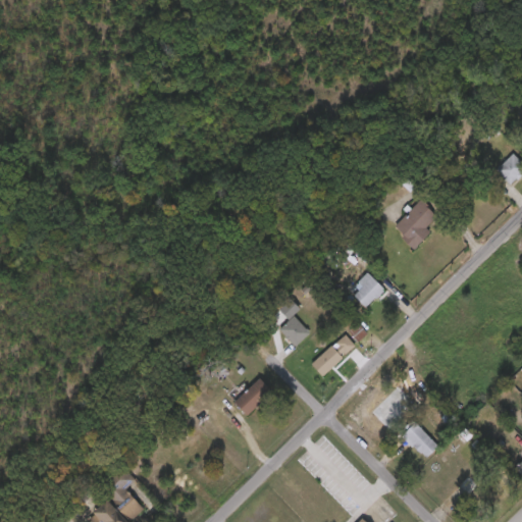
[(521,174),(511,186),(497,171),(513,155),(521,163),(521,174)]
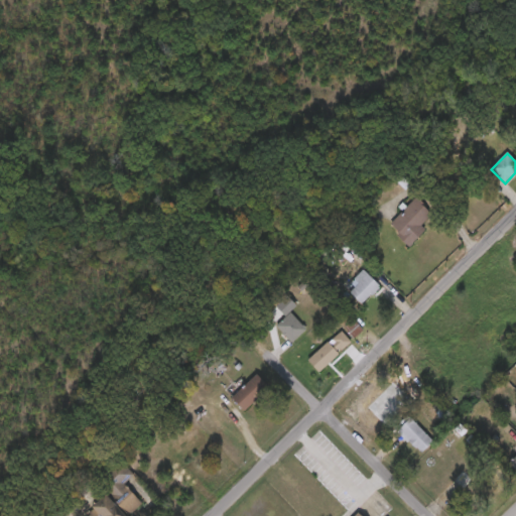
[(409,246),(389,226),(415,200),(431,216),(421,226),(425,230),(409,246)]
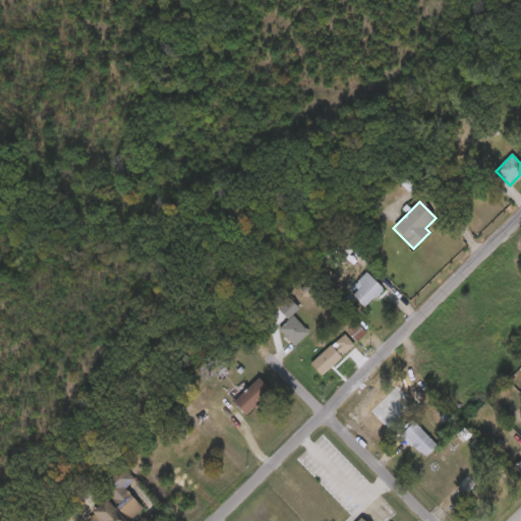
[(383,290),(364,308),(352,295),(370,278),(383,290)]
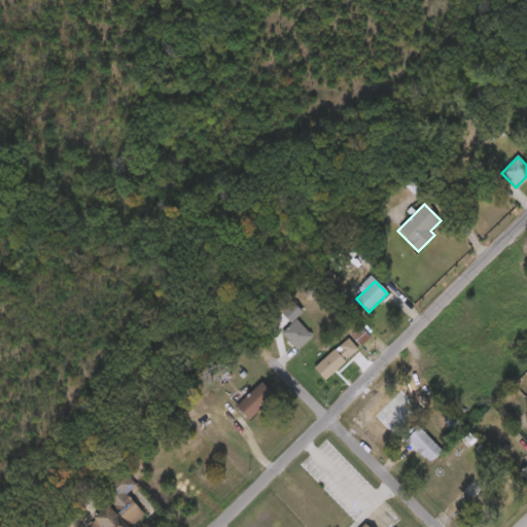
[(299,350),(282,334),(295,319),(313,337),(299,350)]
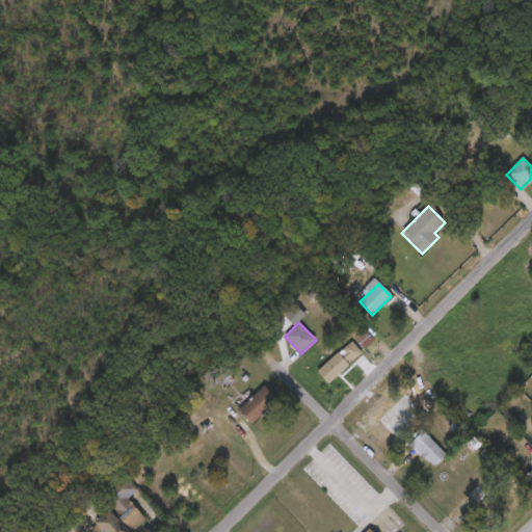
[(362,351),(329,383),(318,373),(350,341),(362,351)]
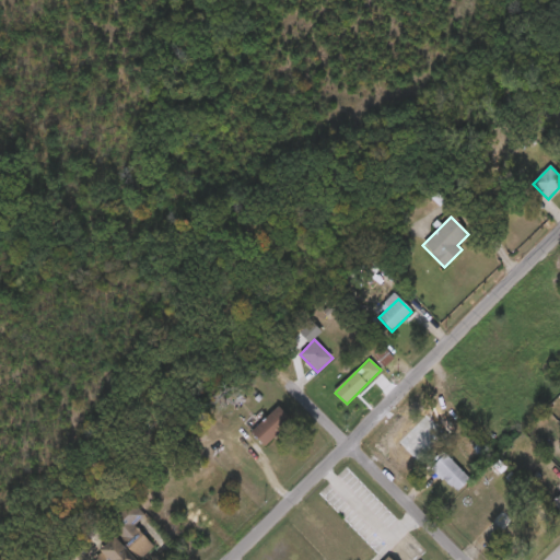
[(292,420),(265,447),(251,433),(278,406),(292,420)]
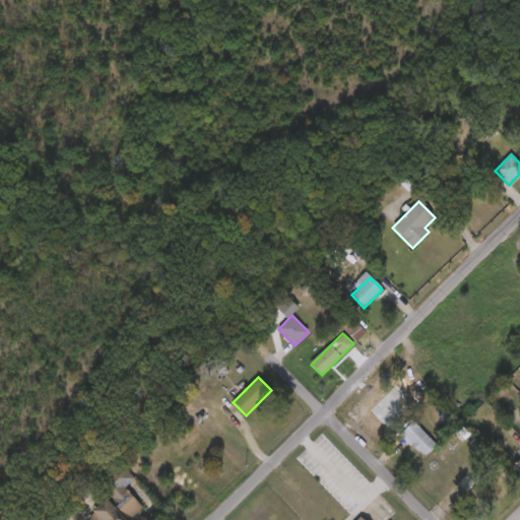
[(401,434),(413,421),(437,445),(425,457),(401,434)]
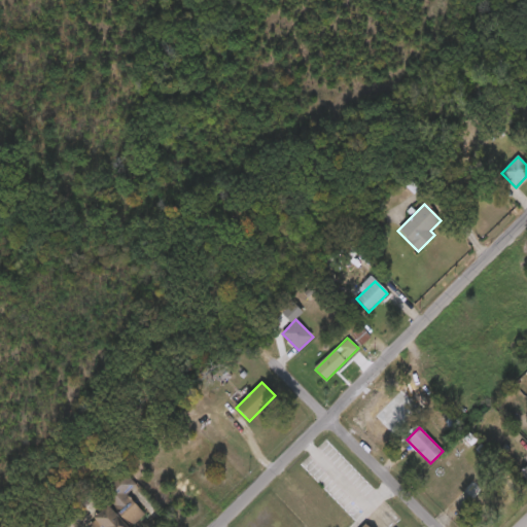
[(92,526),(88,522),(109,502),(99,492),(124,471),(137,487),(127,496),(145,517),(134,526),(92,526)]
